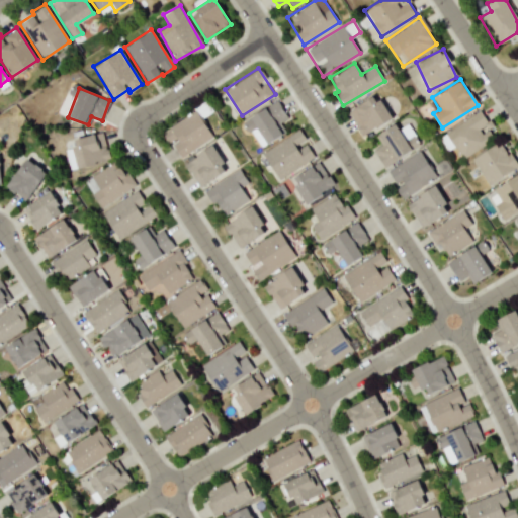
[(390,119),(376,95),(348,109),(361,135),(390,119)]
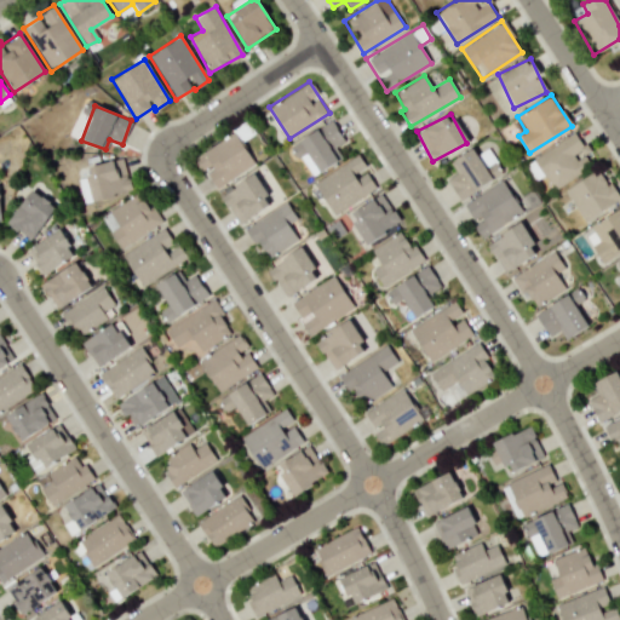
[(193,156),(202,172),(205,171),(214,187),(253,165),(235,131),(193,156)]
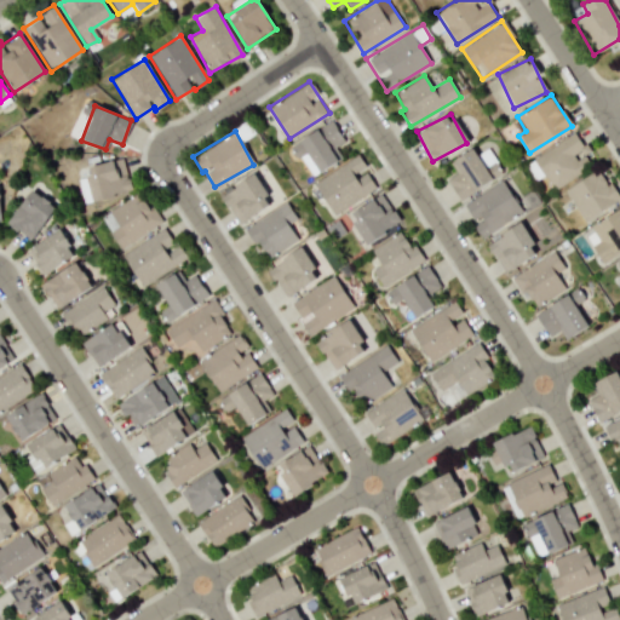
[(575,131),(532,158),(552,189),(595,162),(575,131)]
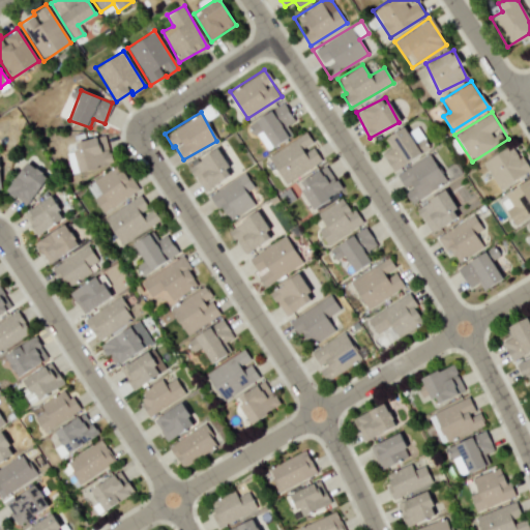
[(384,137),(389,148),(382,151),(390,169),(431,149),(424,137),(413,142),(405,126),(384,137)]
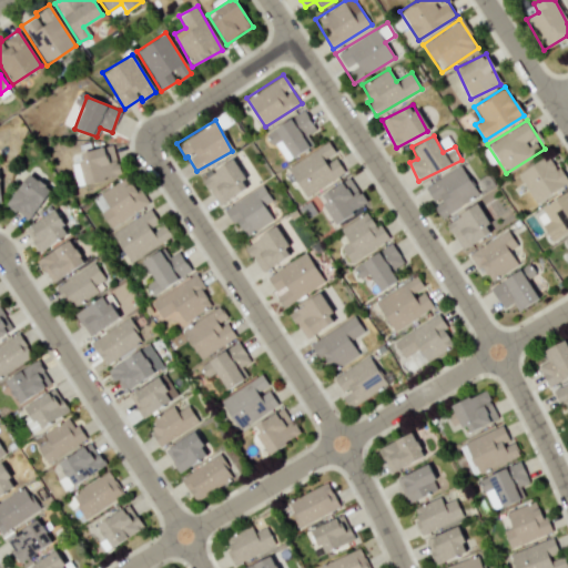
[(286,166),(305,196),(344,172),(334,155),(336,154),(327,141),(286,166)]
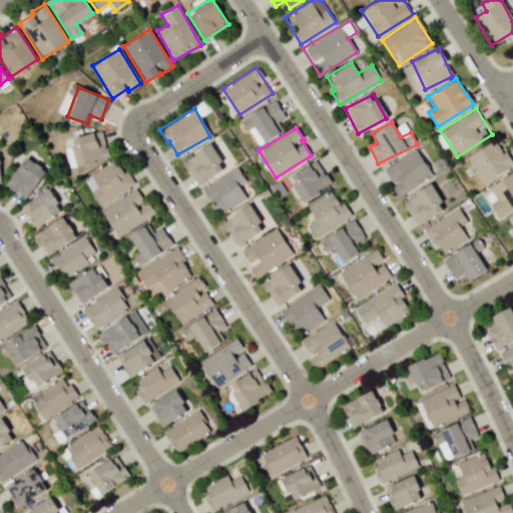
[(108,157),(101,129),(69,138),(77,165),(108,157)]
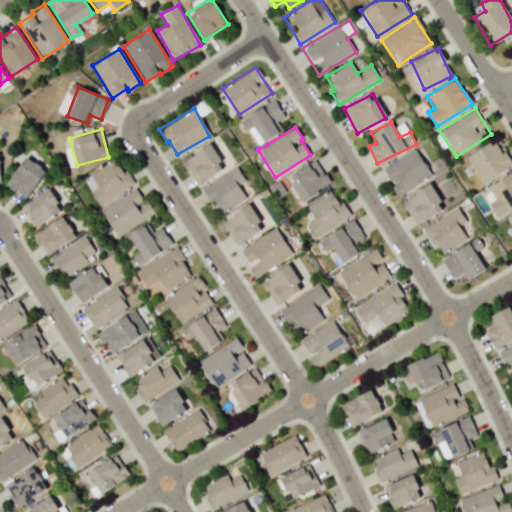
[(479,181),(509,168),(497,140),(467,153),(479,181)]
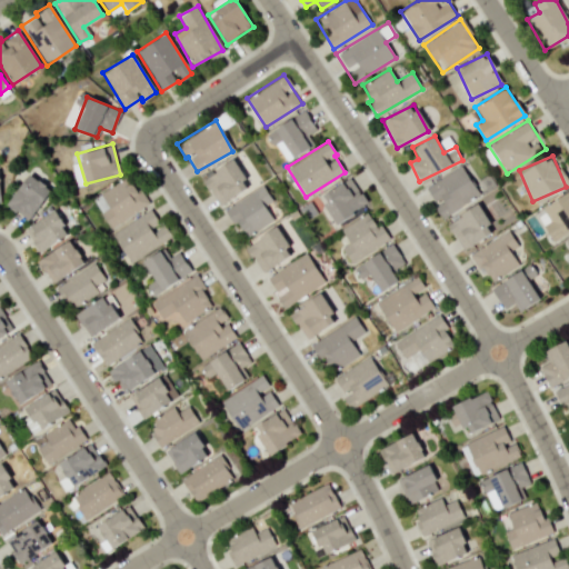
[(259,180),(252,169),(243,175),(233,159),(201,178),(218,206),(259,180)]
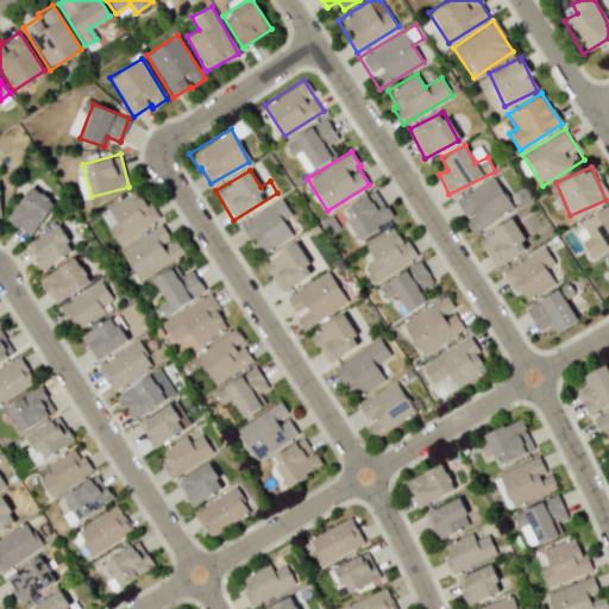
[(473,232),(512,209),(493,177),(453,201),(473,232)]
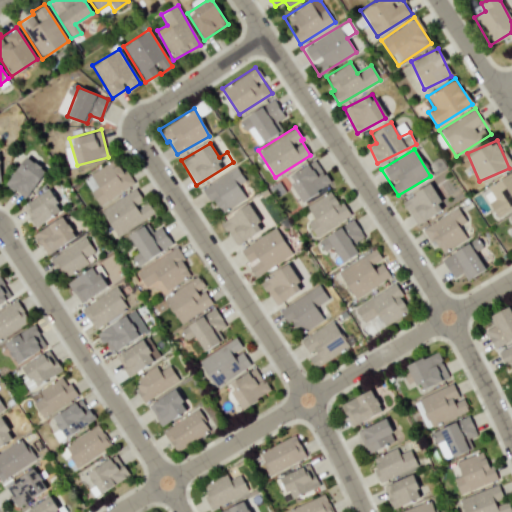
[(5,183),(24,198),(46,171),(27,155),(5,183)]
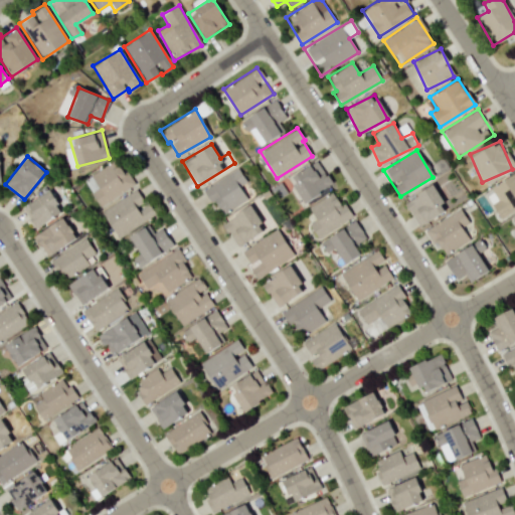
[(118,159),(83,178),(98,205),(133,186),(118,159)]
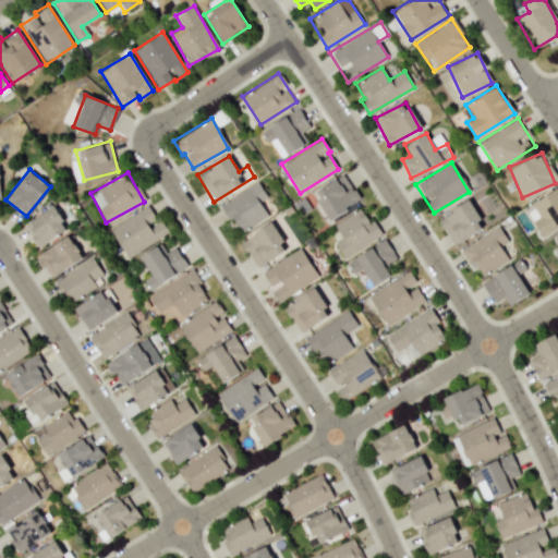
[(360,199),(343,173),(312,193),(329,219),(360,199)]
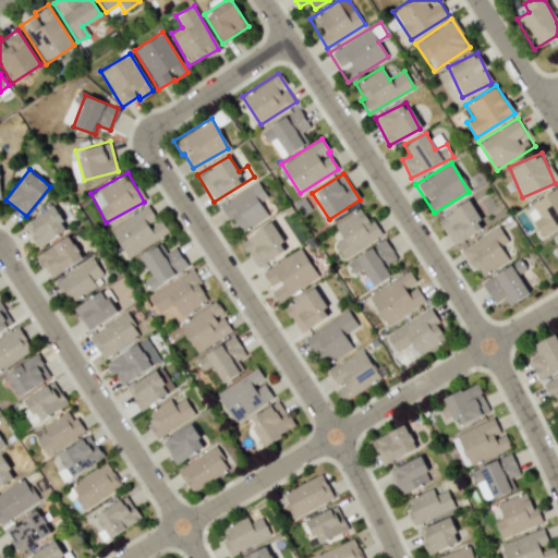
[(267,197),(258,182),(219,204),(228,220),(233,217),(240,230),(267,215),(259,202),(267,197)]
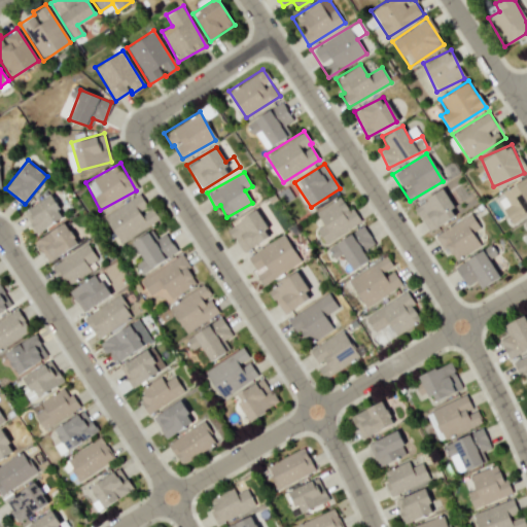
[(508,221),(526,212),(526,177),(495,194),(508,221)]
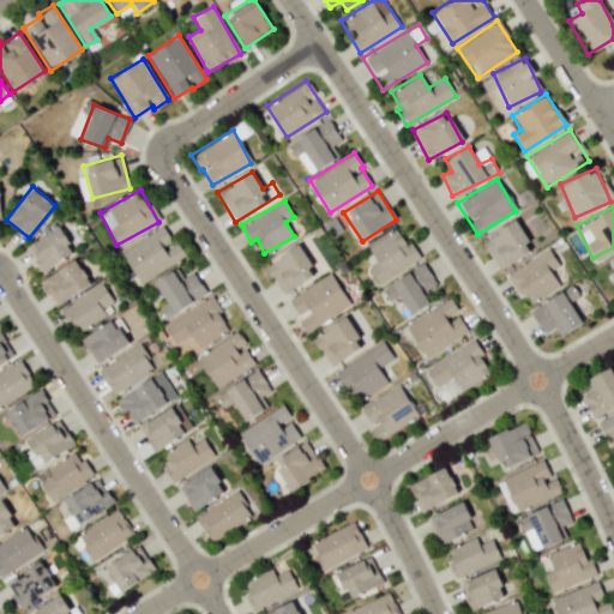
[(533,251),(516,221),(481,240),(498,269),(533,251)]
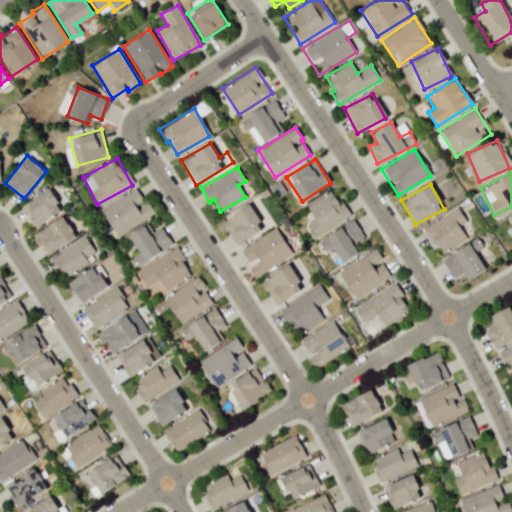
[(116,236),(154,213),(146,201),(144,203),(135,188),(100,209),(116,236)]
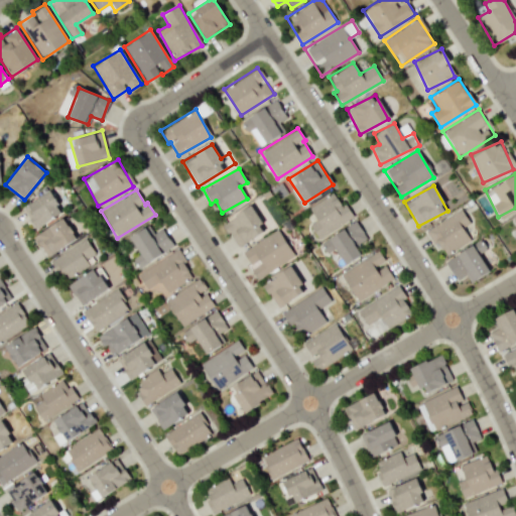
[(25,205),(31,216),(28,218),(34,229),(62,212),(48,190),(25,205)]
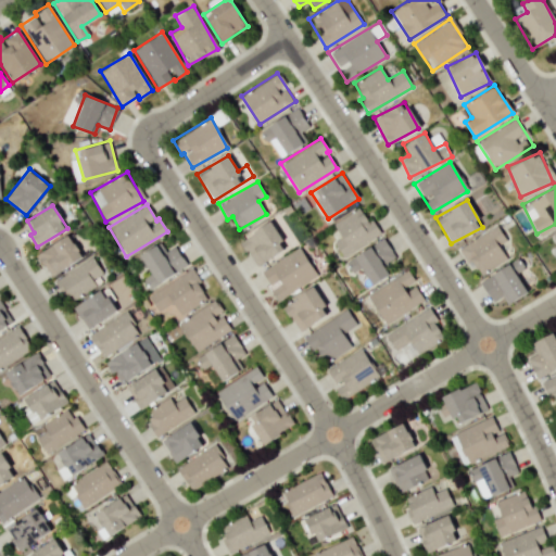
[(380,234),(371,218),(367,220),(358,206),(332,223),(341,238),(333,242),(342,256),(380,234)]
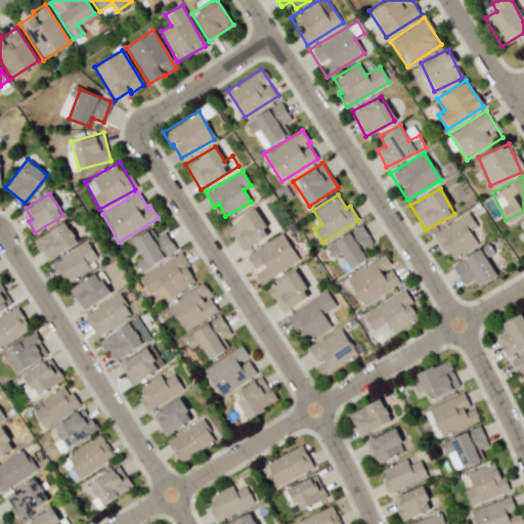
[(254,209),(225,226),(231,237),(233,236),(242,251),(269,233),(254,209)]
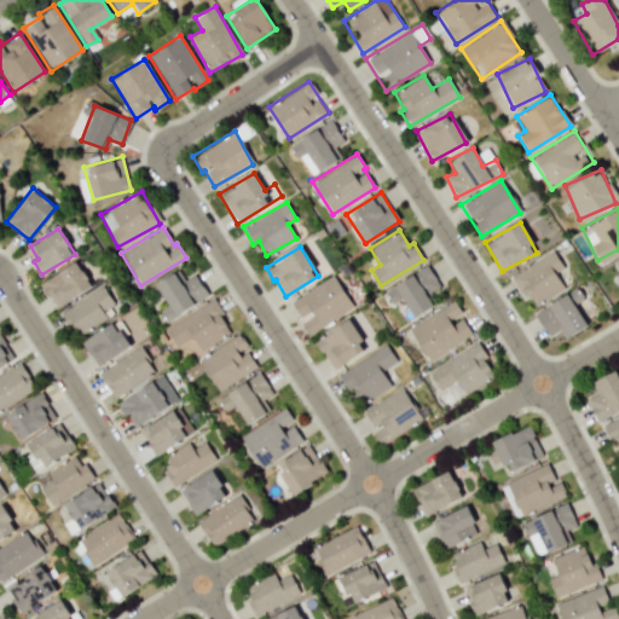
[(533,305),(563,288),(555,272),(562,267),(554,252),(509,276),(519,293),(525,289),(533,305)]
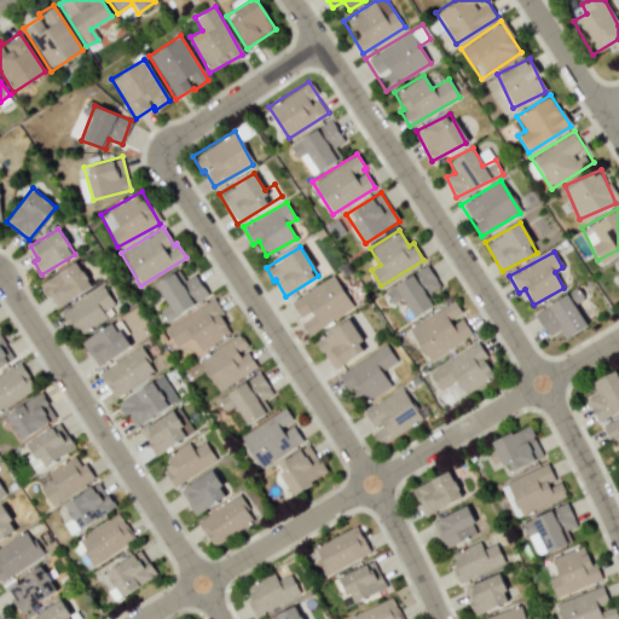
[(40,281),(53,307),(91,288),(77,261),(40,281)]
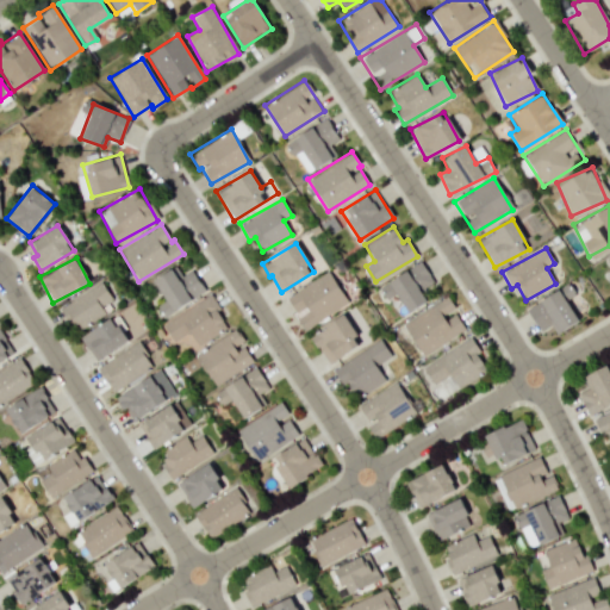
[(408,312),(429,299),(422,288),(433,281),(421,261),(379,287),(386,299),(396,293),(408,312)]
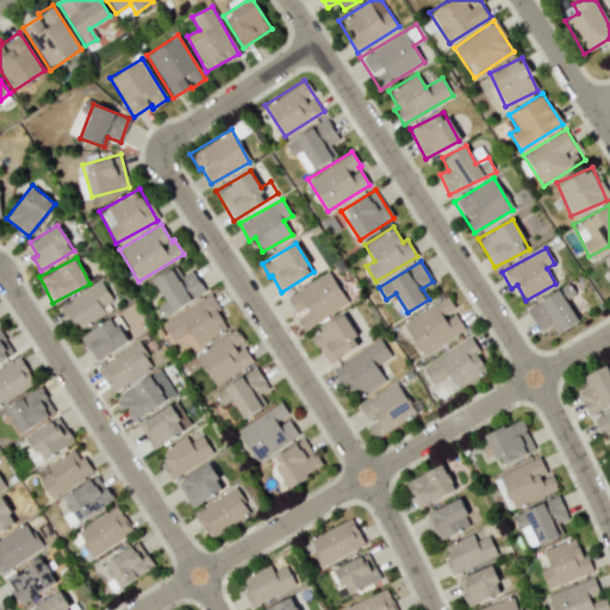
[(165,299),(156,305),(163,317),(205,291),(192,269),(181,275),(175,266),(153,280),(165,299)]
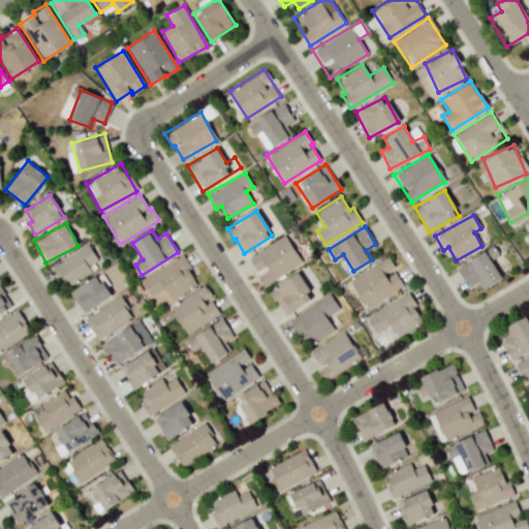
[(302,262),(285,235),(247,258),(263,285),(302,262)]
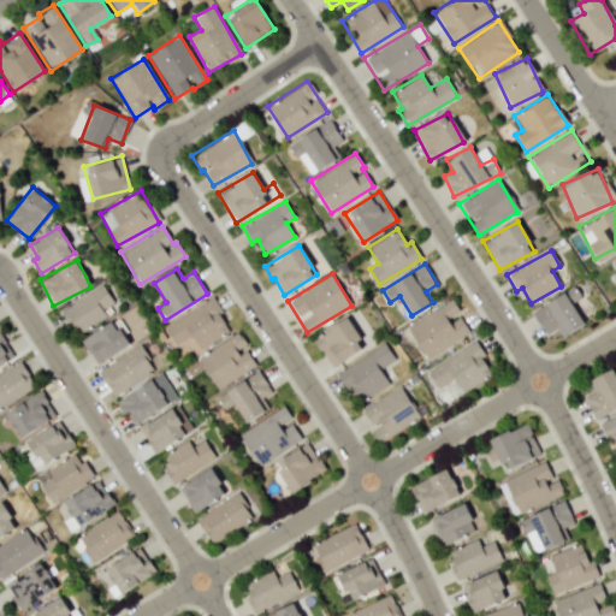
[(105,314),(101,308),(112,301),(102,284),(60,309),(73,333),(105,314)]
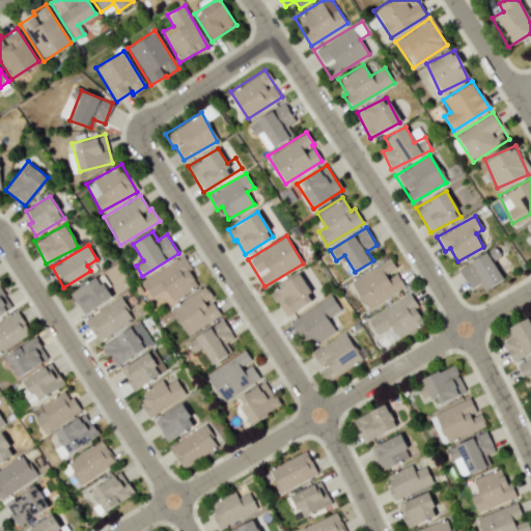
[(503,280),(494,260),(500,256),(496,248),(458,266),(468,287),(479,282),(482,289),(503,280)]
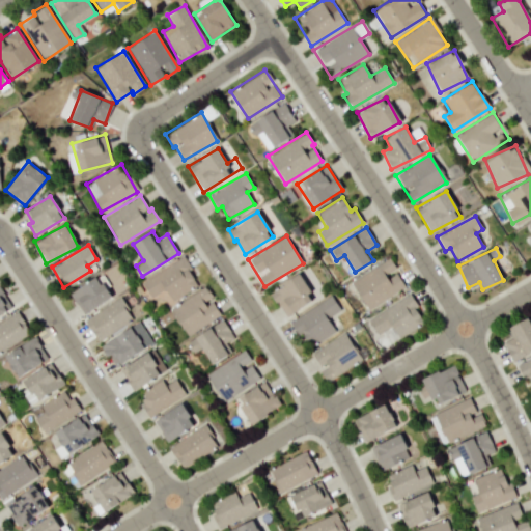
[(198,285),(184,257),(141,280),(150,297),(165,288),(171,300),(198,285)]
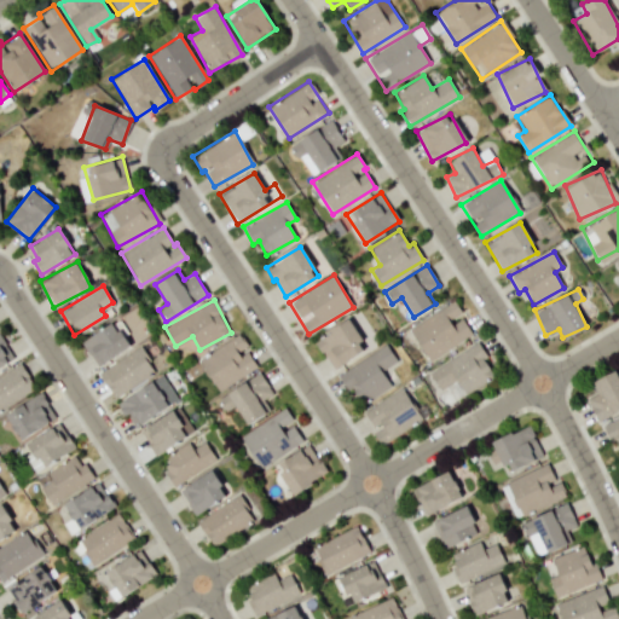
[(409,329),(428,360),(472,334),(461,316),(462,314),(453,300),(409,329)]
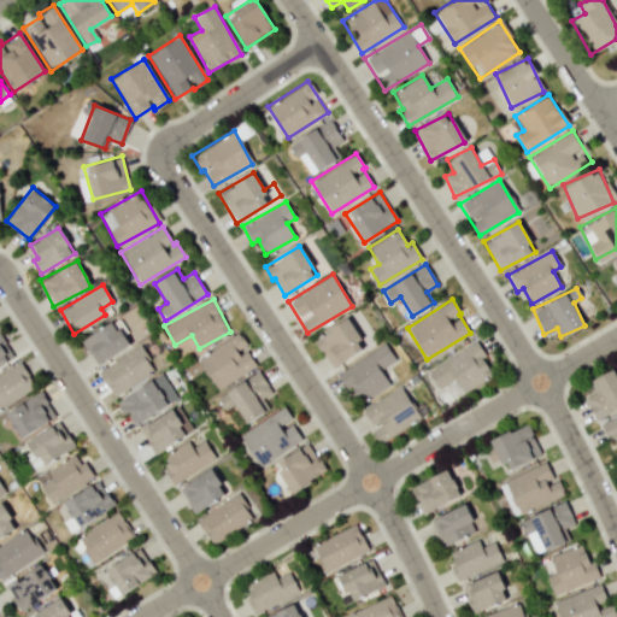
[(333,369),(366,346),(347,317),(313,340),(333,369)]
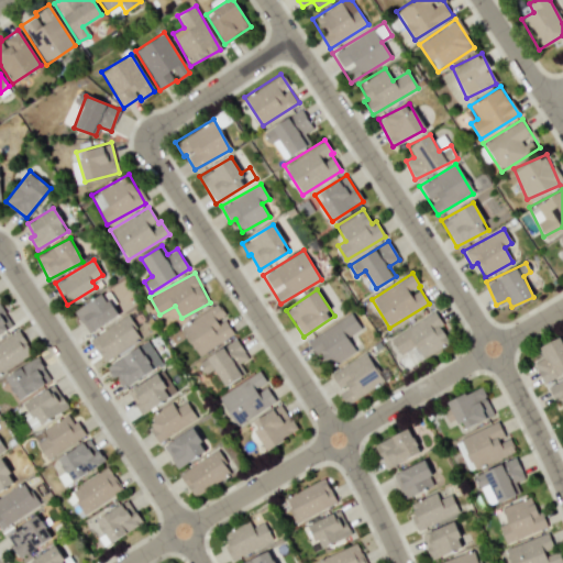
[(117,315),(102,293),(74,311),(88,333),(117,315)]
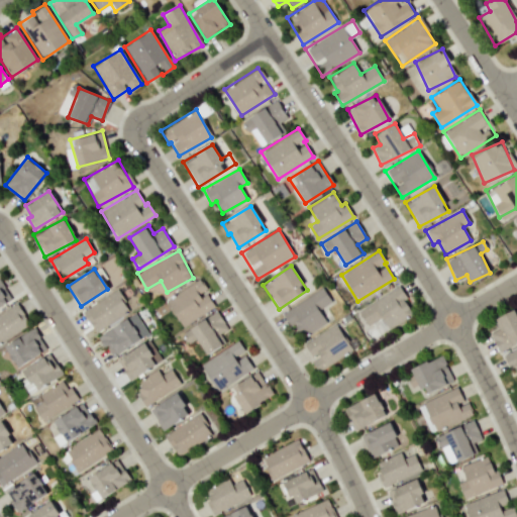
[(0,306),(11,301),(0,278),(0,306)]
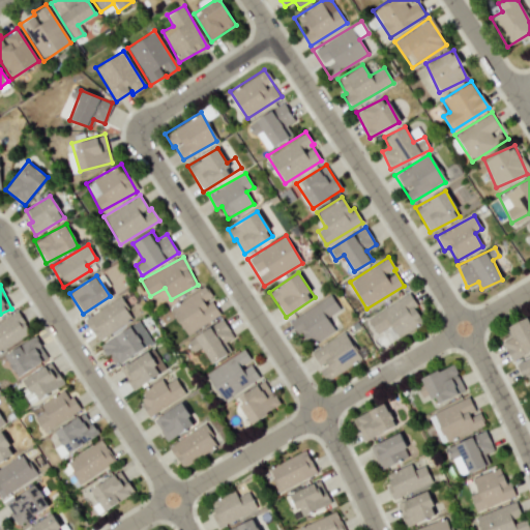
[(169,307),(186,334),(219,314),(210,298),(212,297),(204,285),(169,307)]
